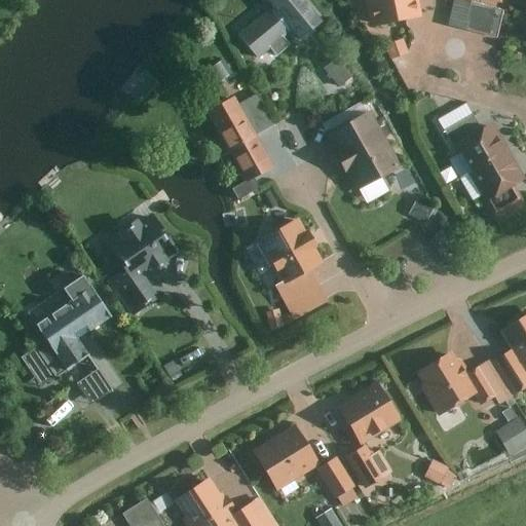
[(327,21),(307,0),(274,0),(309,36),(327,21)]
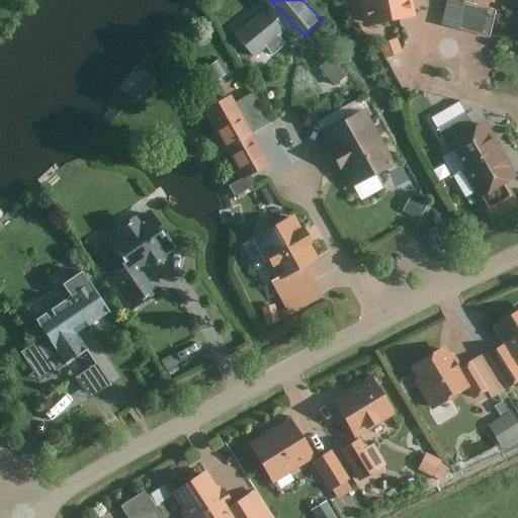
[(371,0),(375,19),(417,13),(415,0),(371,0)]
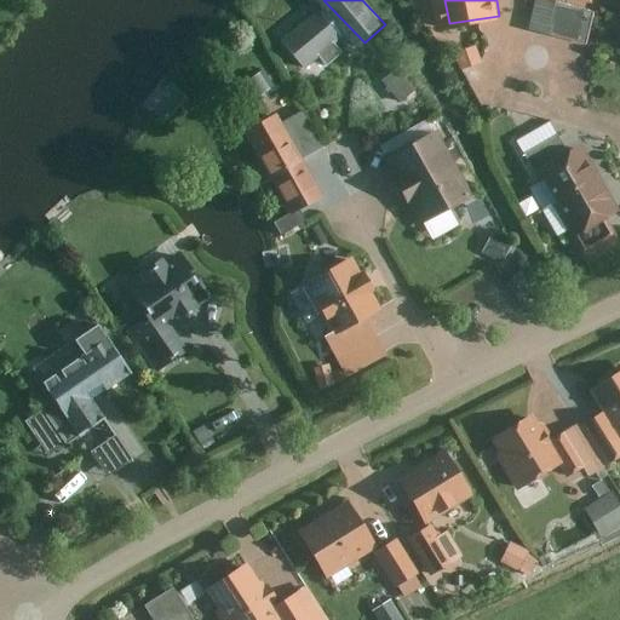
[(592,11),(562,3),(555,33),(585,40),(592,11)]
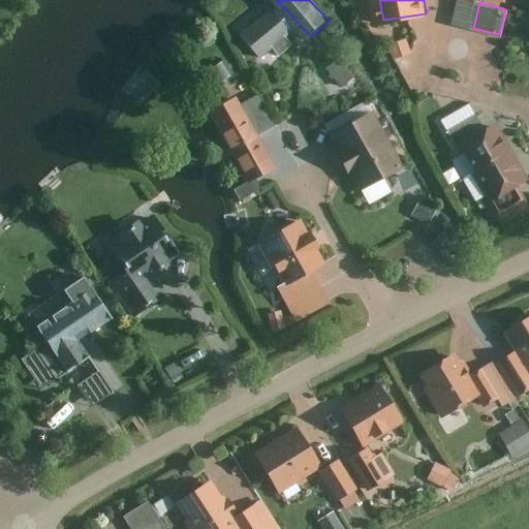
[(298,41),(273,9),(242,34),(258,55),(273,43),(282,55),(298,41)]
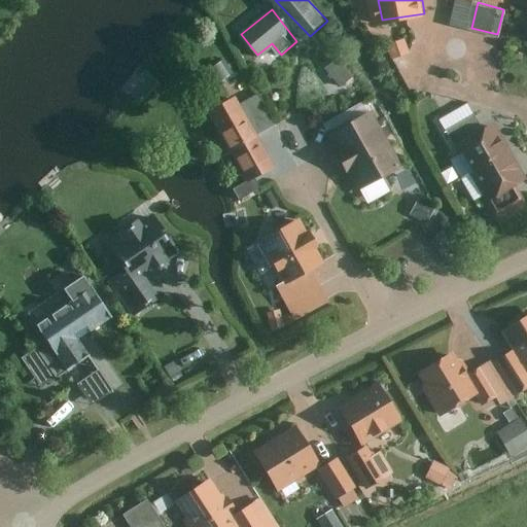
[(407,49),(405,40),(390,43),(392,53),(407,49)]
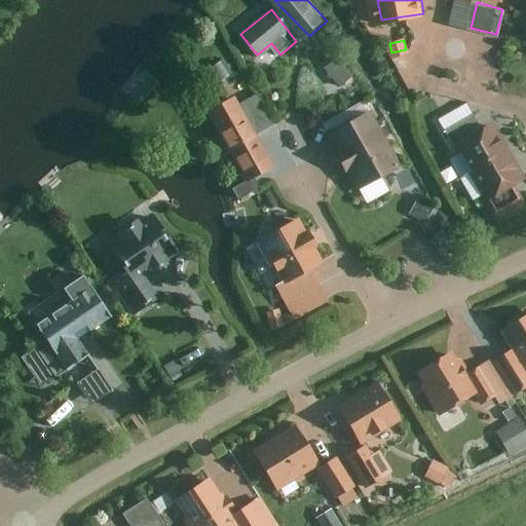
[(338,85),(354,79),(345,58),(329,64),(338,85)]
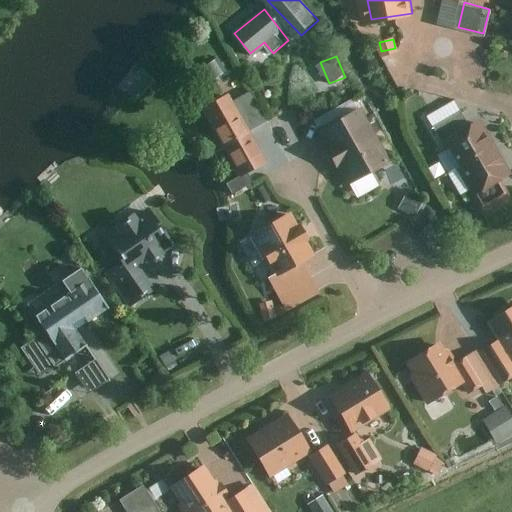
[(235,73),(225,58),(218,63),(227,78),(235,73)]
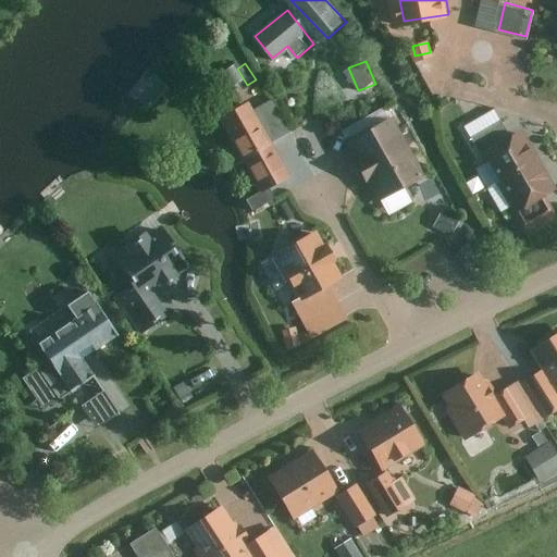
[(285,176),(245,100),(213,116),(255,193),(285,176)]
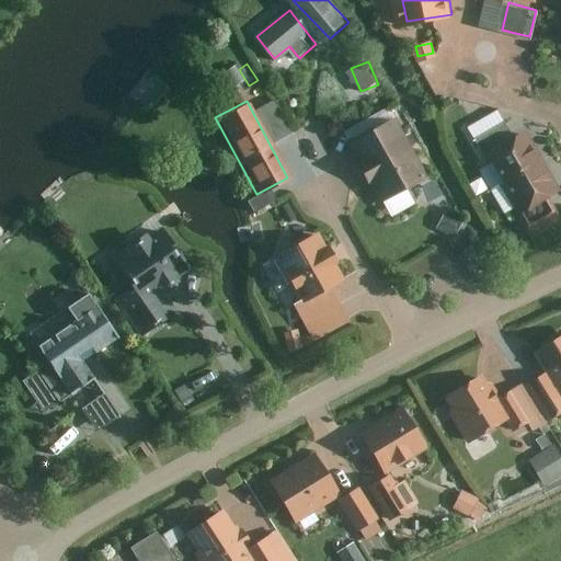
[(426,174),(393,119),(355,142),(388,197),(426,174)]
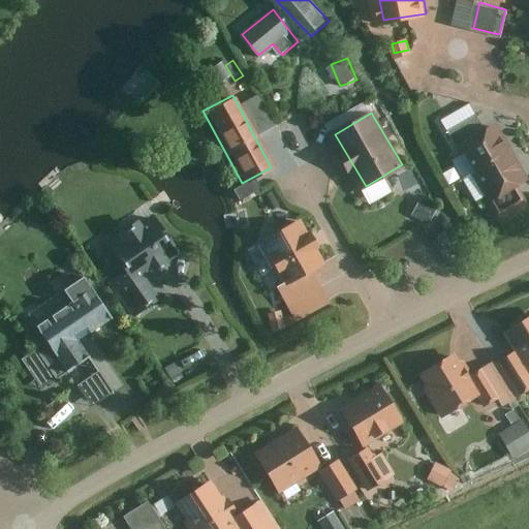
[(479,170),(512,150),(497,125),(464,146),(479,170)]
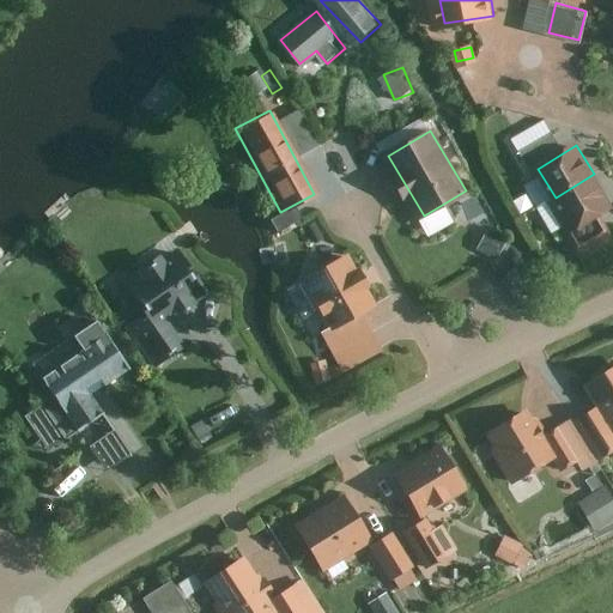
[(574,226),(612,202),(594,174),(556,198),(574,226)]
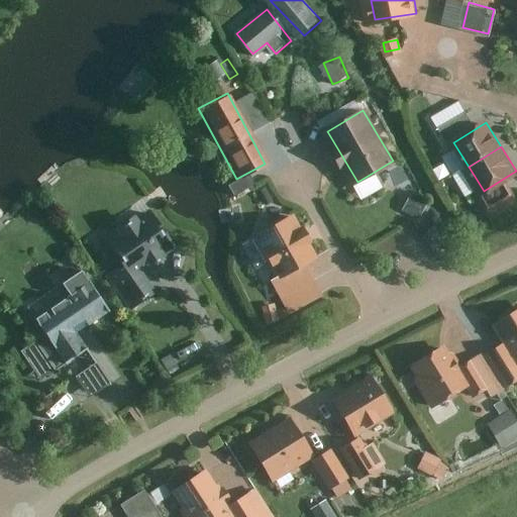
[(425,200),(408,193),(402,207),(420,213),(425,200)]
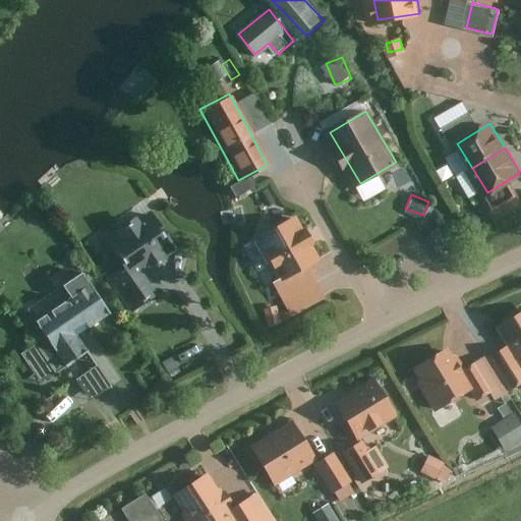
[(176,247),(153,213),(95,252),(129,303),(153,287),(141,271),(176,247)]
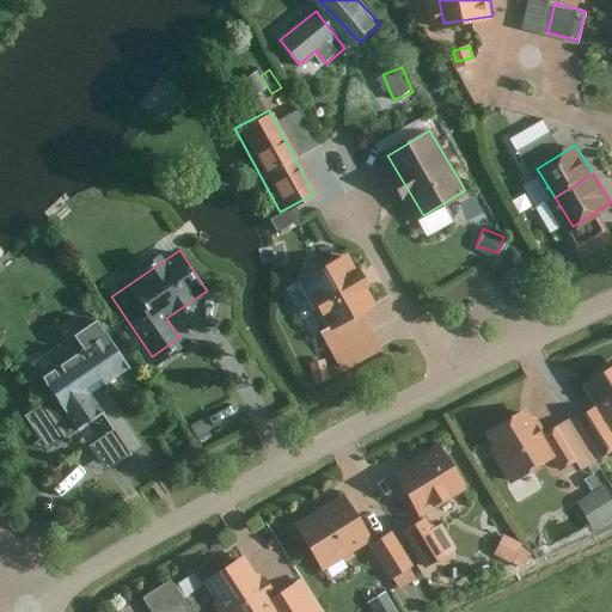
[(379,305),(348,250),(303,275),(334,330),(379,305)]
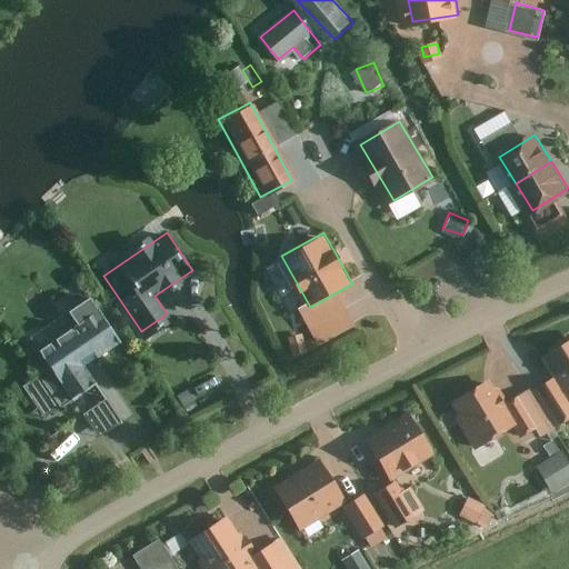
[(79,400),(100,387),(86,366),(121,341),(92,300),(72,313),(80,326),(45,350),(79,400)]
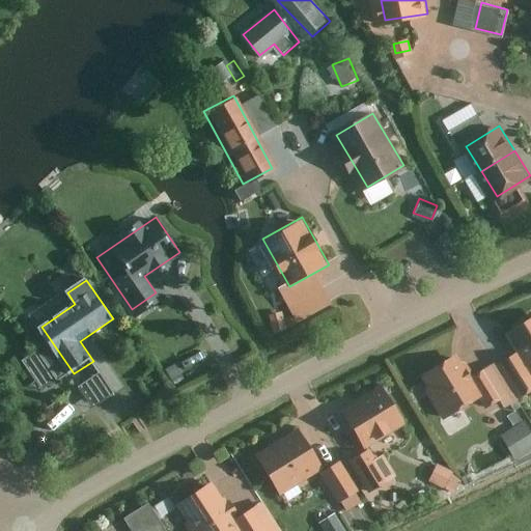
[(283,312),(271,315),(275,333),(287,330),(283,312)]
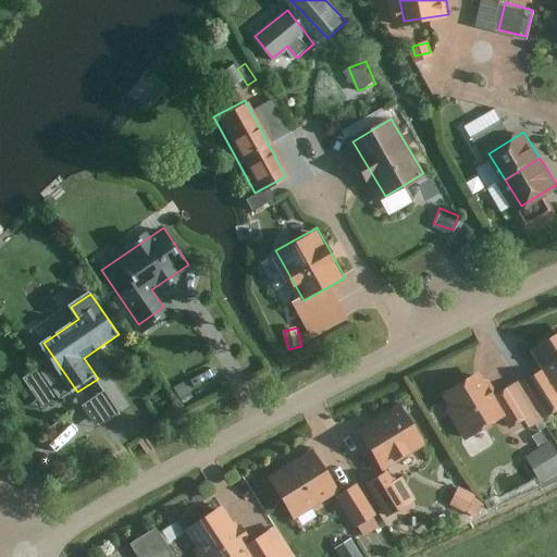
[(519,384),(539,417),(556,405),(556,393),(556,392),(556,391),(556,335),(535,349),(546,368),(519,384)]
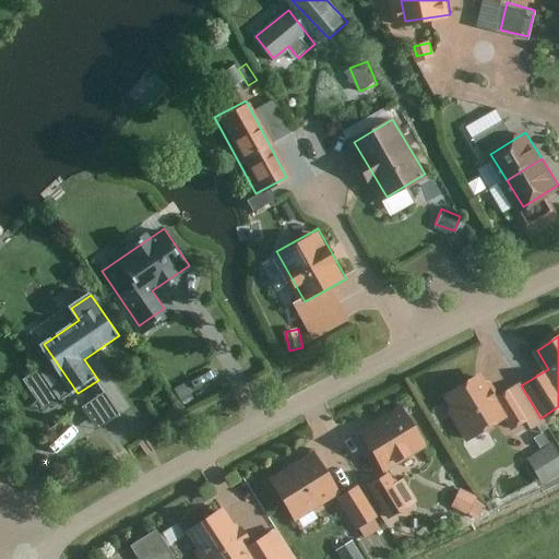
[(540,418),(521,385),(498,399),(480,370),(445,391),(473,437),(509,416),(518,431),(540,418)]
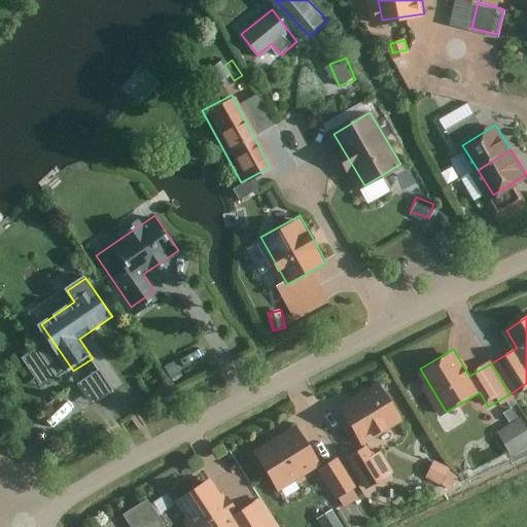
[(116,389),(102,370),(80,385),(95,405),(116,389)]
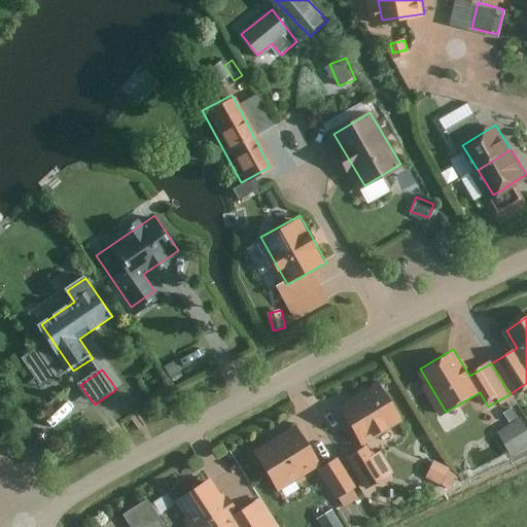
[(382,384),(344,407),(364,442),(402,419),(382,384)]
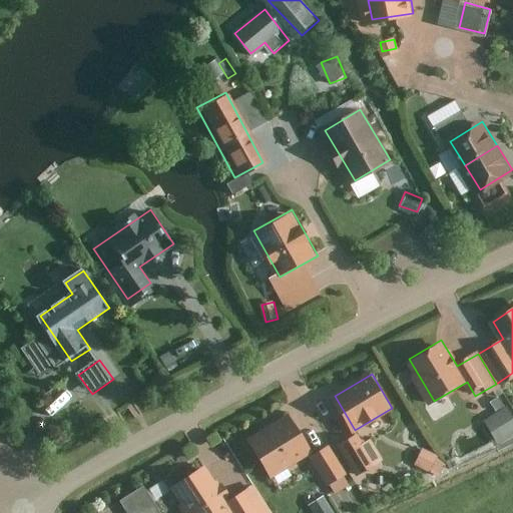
[(512,431),(512,415),(507,407),(486,422),(500,441),(512,431)]
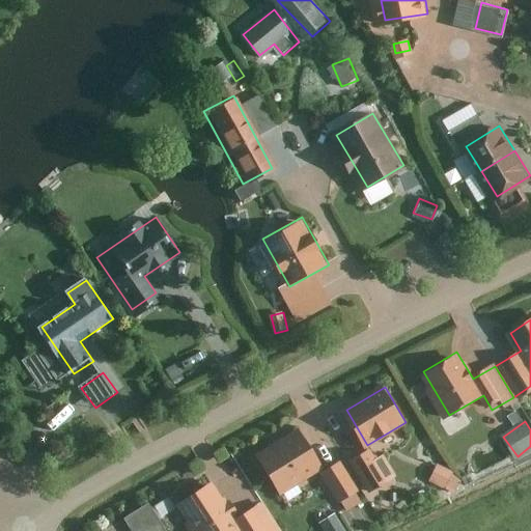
[(298,432),(260,456),(283,492),(320,467),(298,432)]
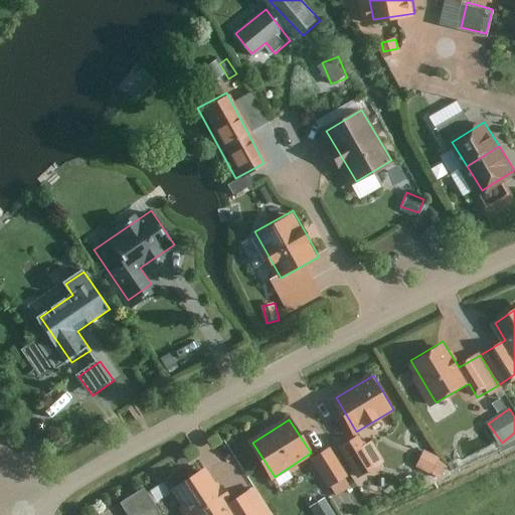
[(360,438),(345,448),(363,473),(377,462),(360,438)]
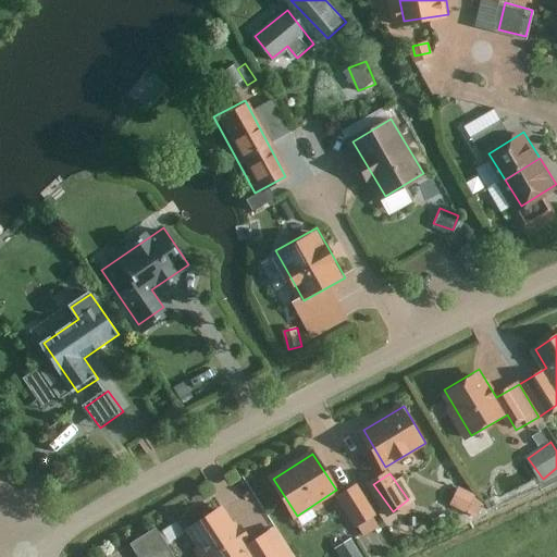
[(474,493),(458,485),(452,500),(468,507),(474,493)]
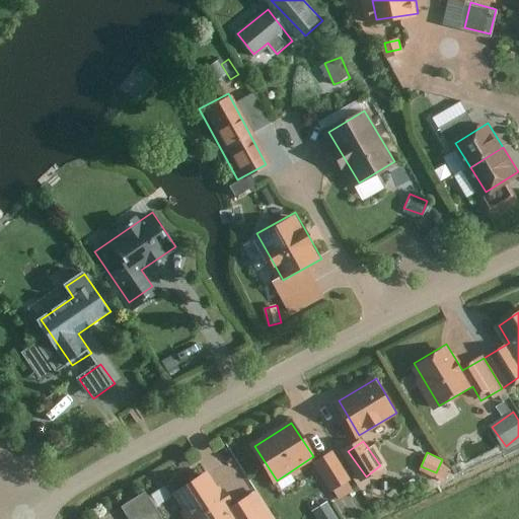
[(336,453),(319,462),(335,491),(352,480),(336,453)]
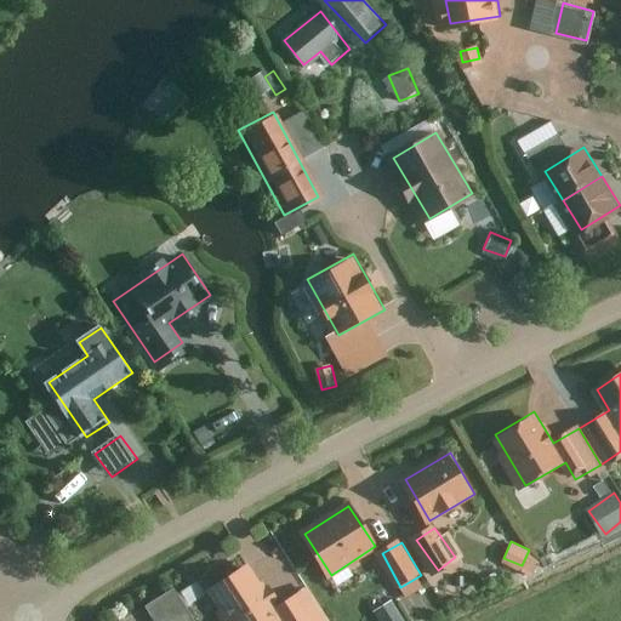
[(252,567),(212,593),(231,620),(328,620),(308,591),(279,609),(252,567)]
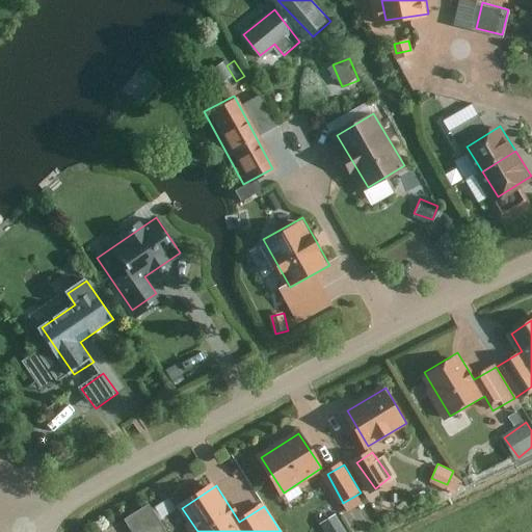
[(169,531),(153,505),(128,521),(134,531),(169,531)]
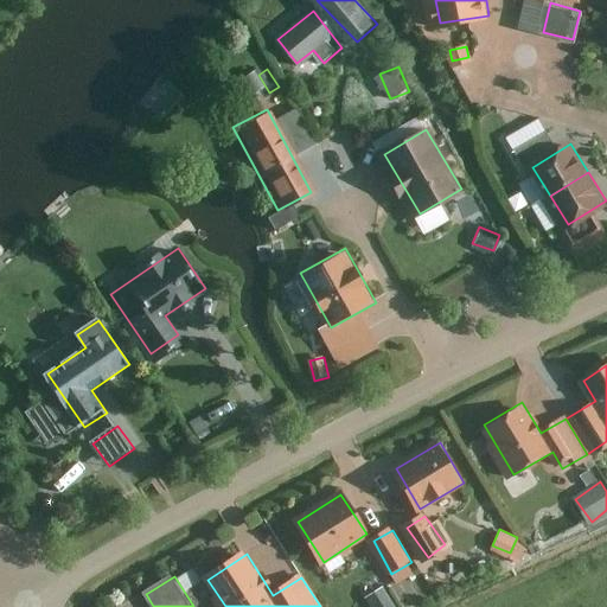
[(375,606),(397,606),(401,605),(387,583),(368,595),(375,606)]
